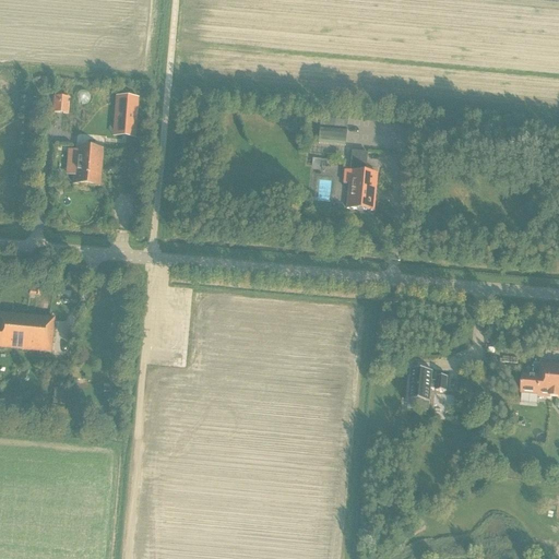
[(70,114),(71,98),(55,96),(54,113),(70,114)]
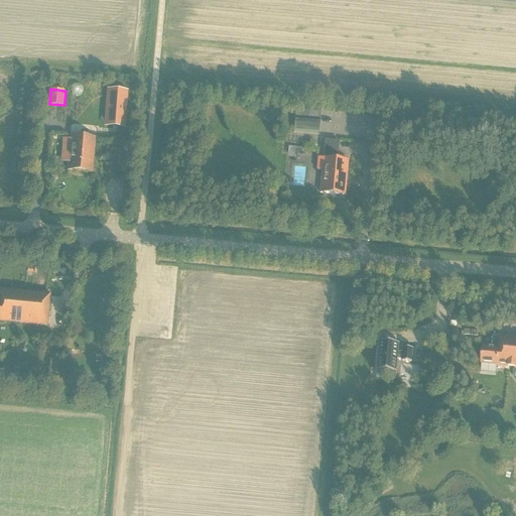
[(109,90),(106,121),(126,123),(128,91),(109,90)]
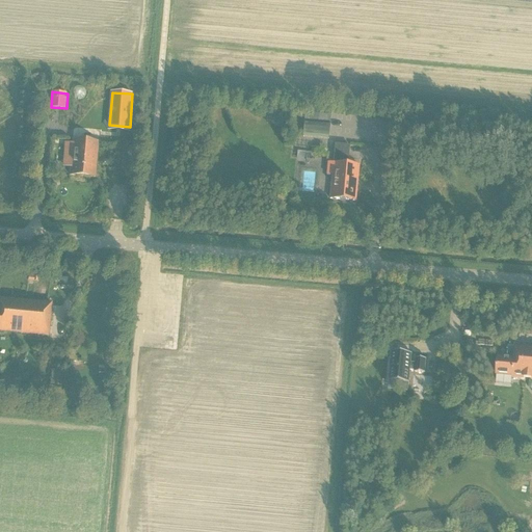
[(303,137),(328,138),(331,110),(306,108),(303,137)]
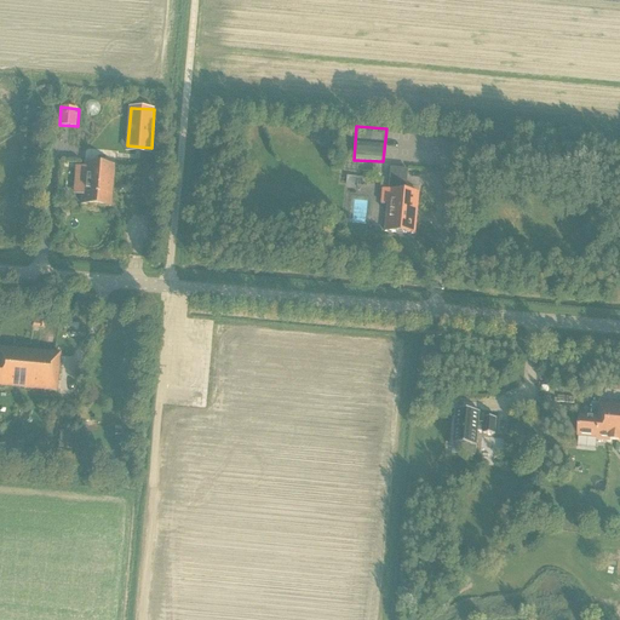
[(145,153),(128,151),(128,167),(144,167),(145,153)]
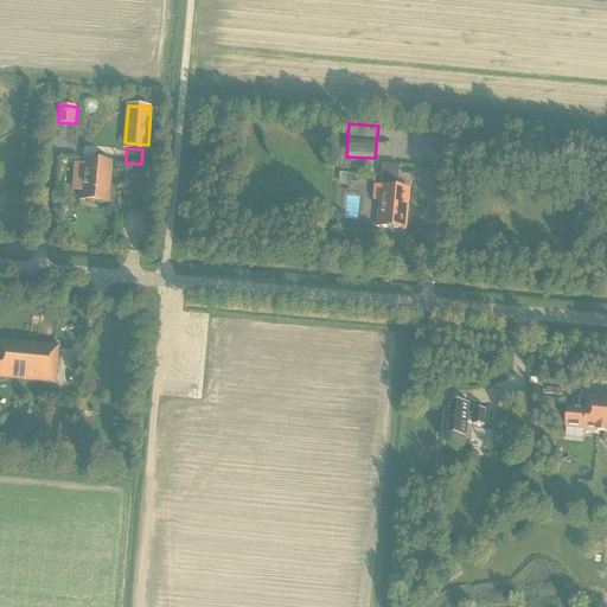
[(84,158),(80,200),(110,203),(115,161),(84,158)]
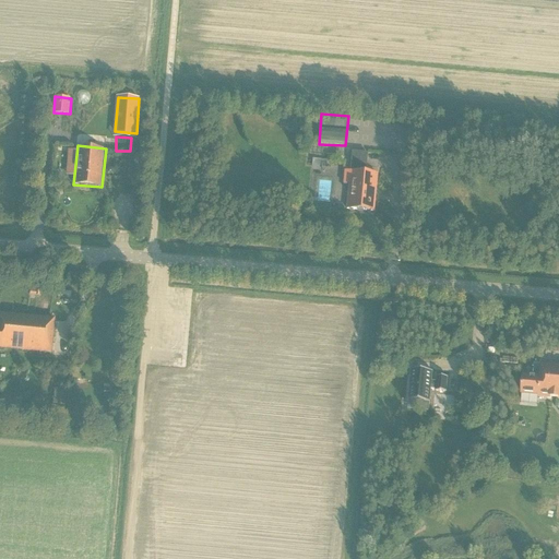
[(345,170),(344,183),(349,185),(347,209),(373,211),(377,174),(366,173),(368,153),(352,152),(351,170),(351,171),(345,170)]
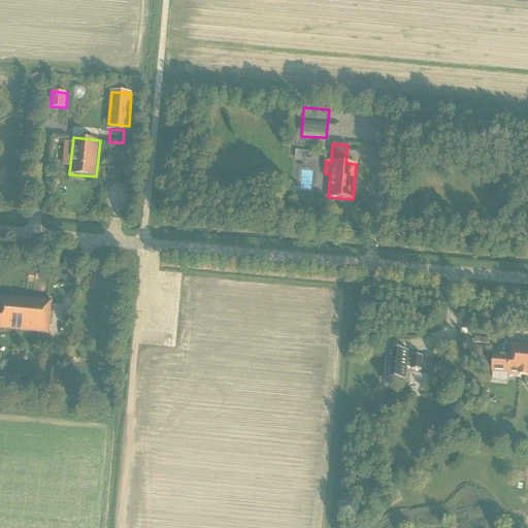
[(0,332),(1,332),(1,329),(48,333),(52,300),(0,295),(0,332)]
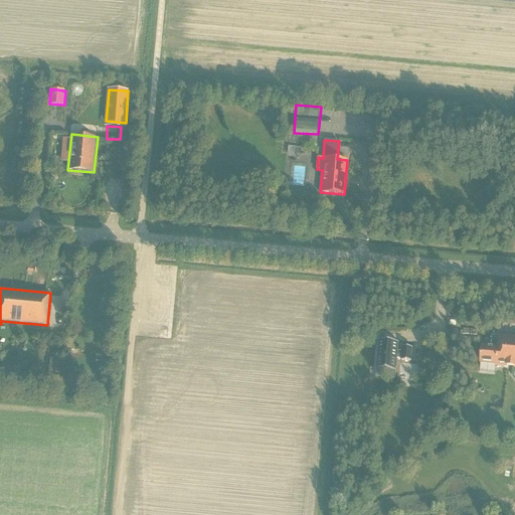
[(482,345),(480,363),(496,365),(496,366),(514,367),(514,333),(499,332),(499,335),(492,334),(490,346),(482,345)]
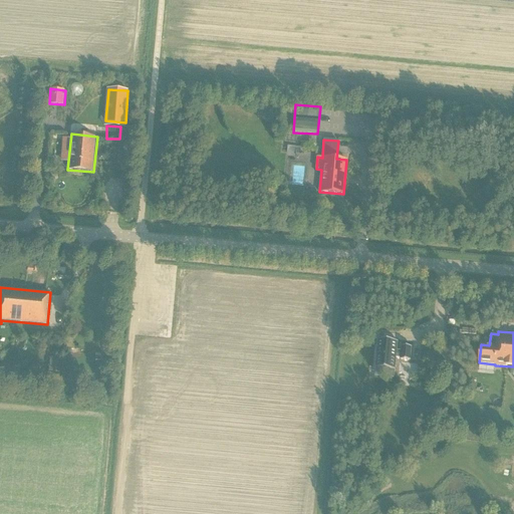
[(396,369),(397,358),(402,358),(401,359),(401,360),(411,361),(411,360),(412,348),(413,347),(402,346),(402,347),(403,347),(402,351),(397,351),(398,342),(399,342),(378,340),(376,367),(375,367),(375,368),(396,370),(396,369)]
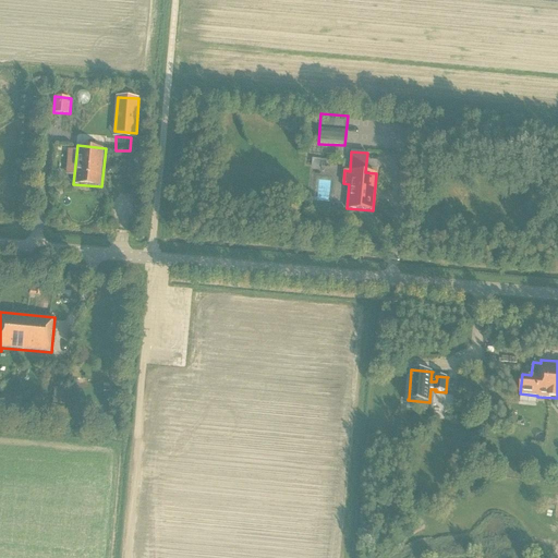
[(476,385),(487,386),(488,377),(477,376),(476,385)]
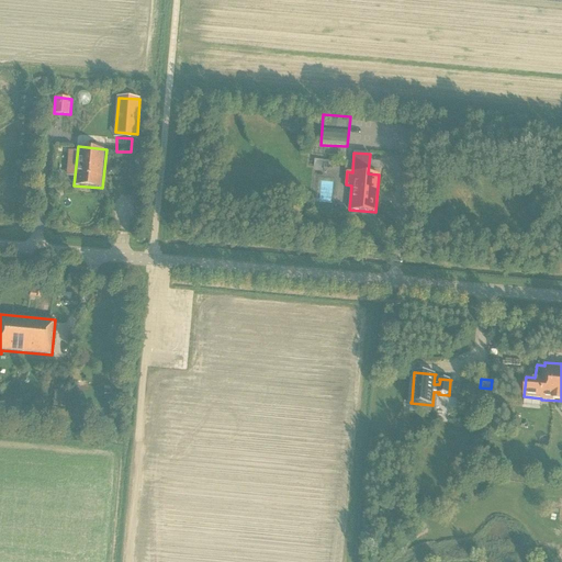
[(463,381),(461,396),(474,397),(476,382),(463,381)]
